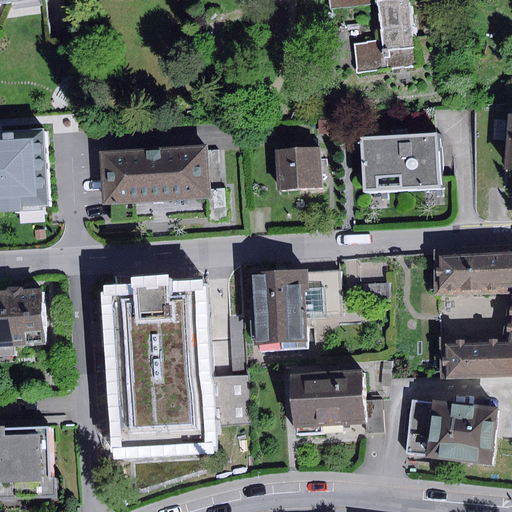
[(330,0),(332,10),(372,5),(372,1),(371,0),(330,0)]
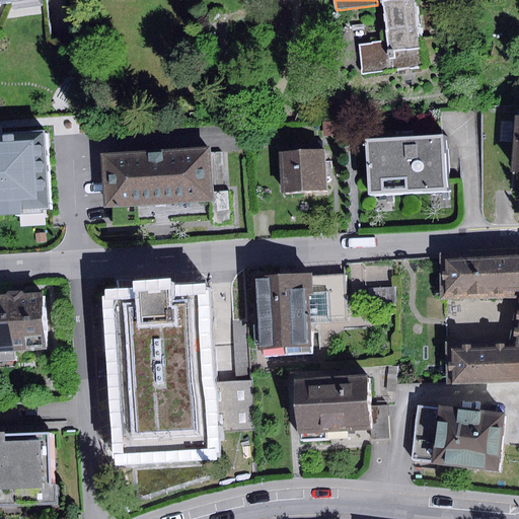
[(414,0),(385,0),(382,1),(386,43),(359,46),(361,74),(421,68),(414,0)]
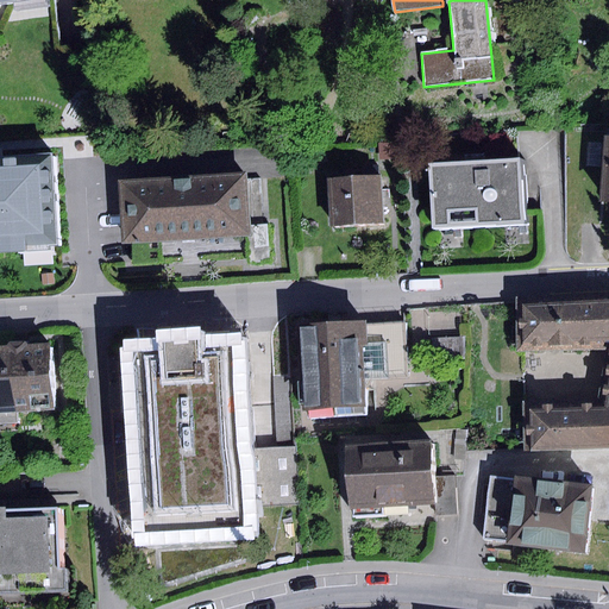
[(608,136),(604,136),(597,200),(608,201),(608,136)]
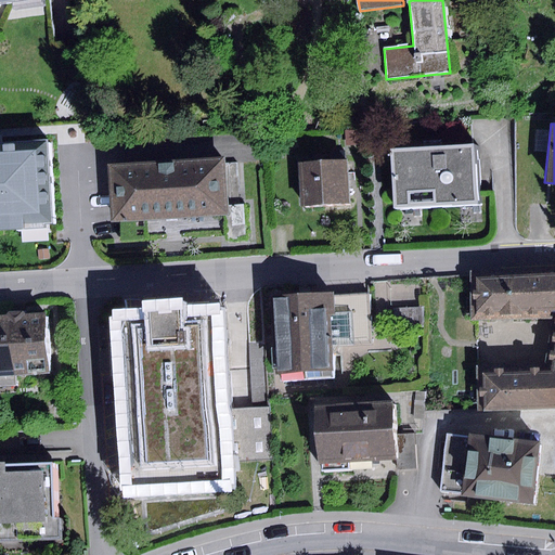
[(359,130),(345,131),(345,145),(359,145),(359,130)]
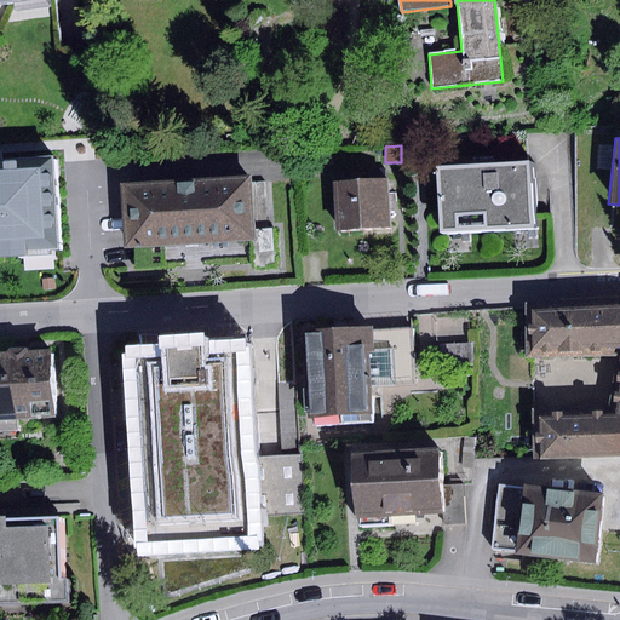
[(0,257),(61,253),(55,156),(0,159),(0,257)]
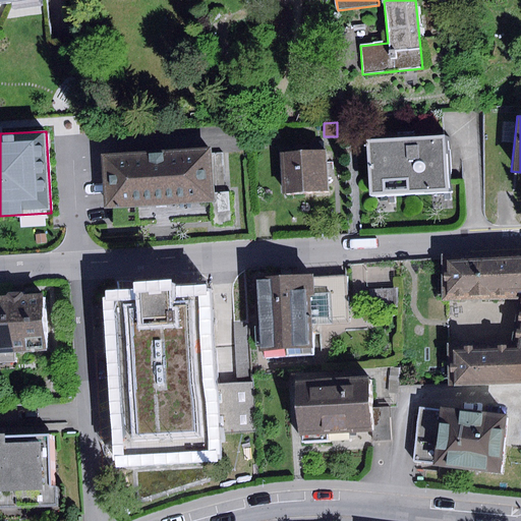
[(366,139),(370,194),(449,190),(445,134),(366,139)]
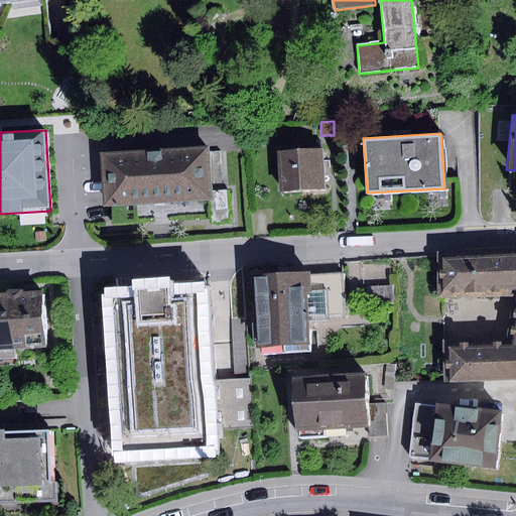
[(211,146),(102,153),(106,208),(214,200),(213,176),(221,175),(220,152),(211,152),(211,146)]
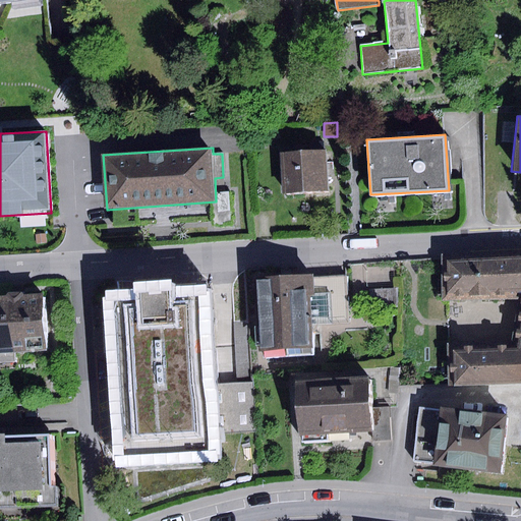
[(326,152),(281,154),(284,195),(328,192),(326,152)]
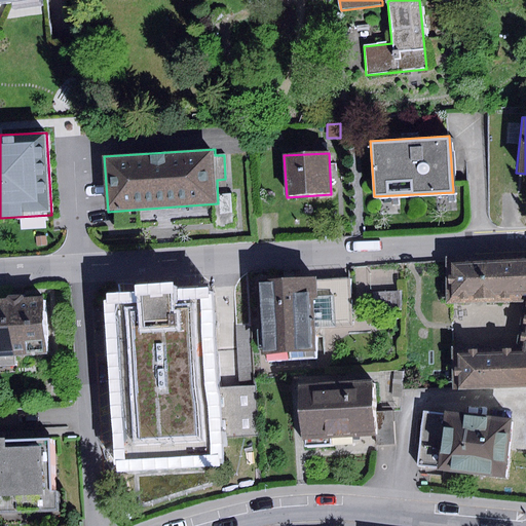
[(452,347),(454,388),(525,385),(525,254),(446,257),(447,304),(523,301),(517,344),(452,347)]
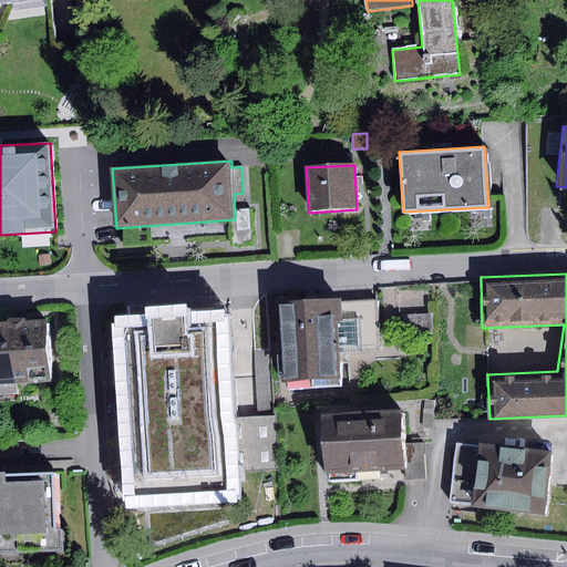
[(429,313),(428,290),(400,291),(401,316),(429,313)]
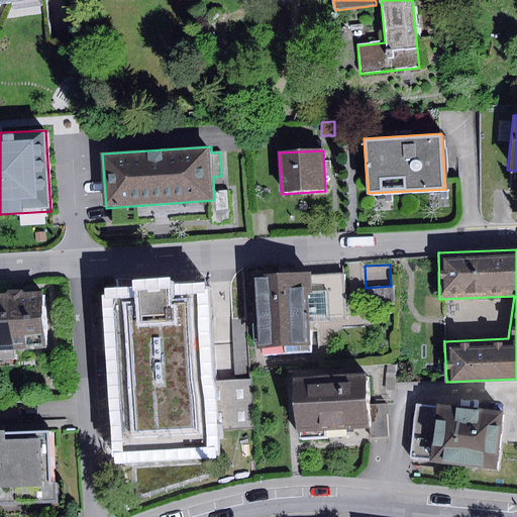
[(342,274),(308,277),(310,322),(345,320),(342,274)]
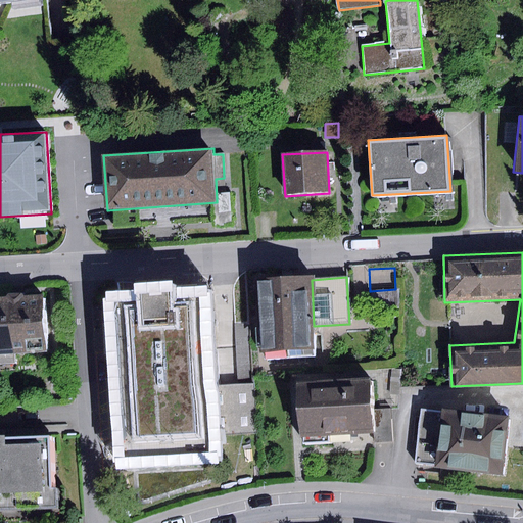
[(256,281),(260,360),(316,357),(314,326),(312,280),(312,278),(256,281)]
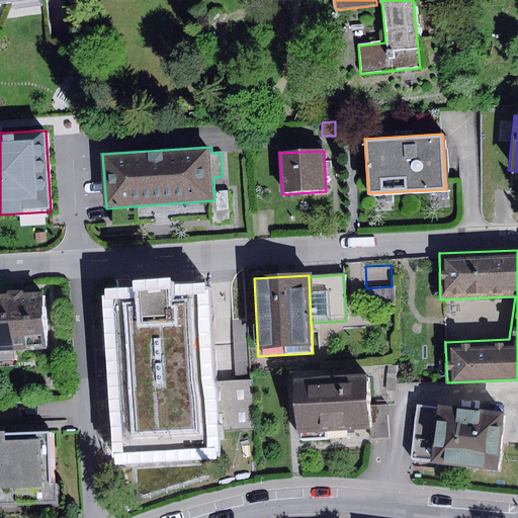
[(139,296),(112,297),(114,336),(120,454),(209,449),(208,430),(206,382),(201,291),(166,293),(166,287),(138,289),(139,296)]
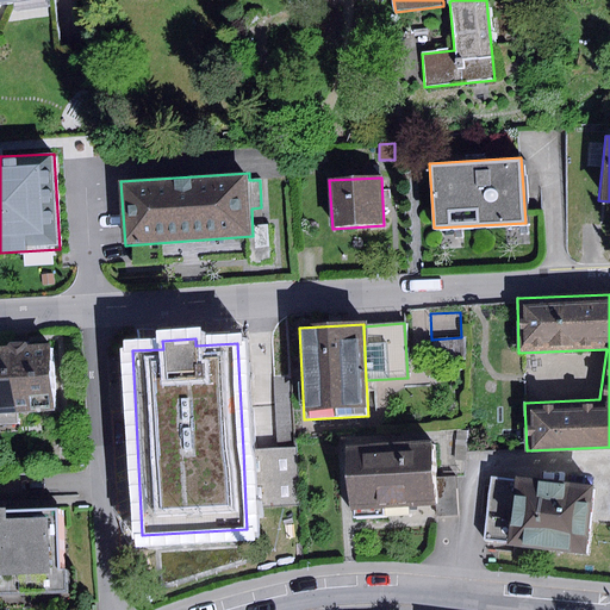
[(0,414),(57,410),(54,347),(32,348),(30,342),(13,343),(11,349),(0,349),(0,414)]
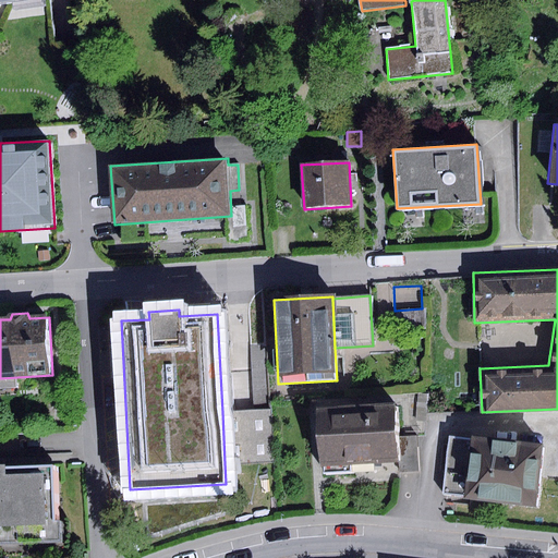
[(264,346),(251,347),(254,410),(268,409),(264,346)]
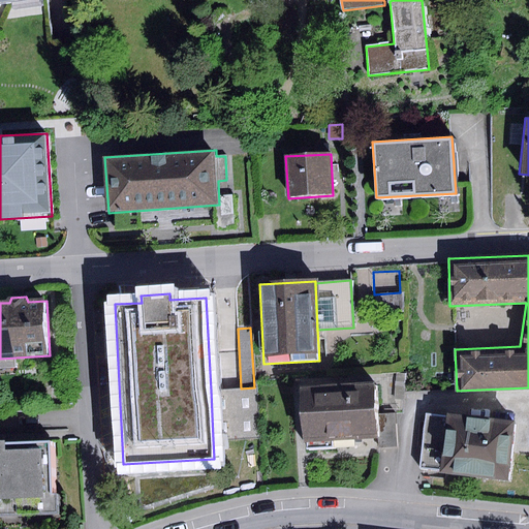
[(301,387),(304,442),(378,439),(377,413),(375,384),(301,387)]
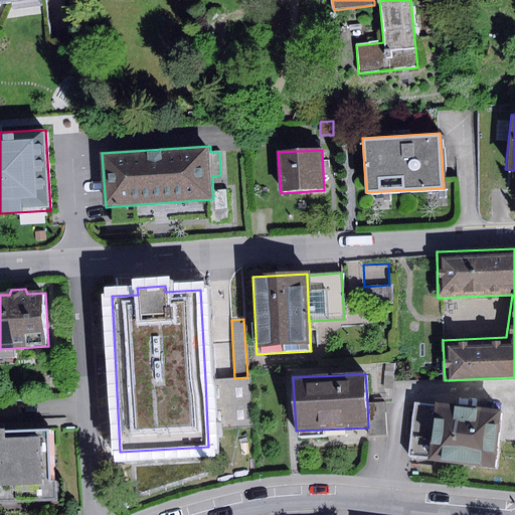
[(226,378),(205,380),(207,427),(253,425),(250,377),(247,377),(234,378),(226,378)]
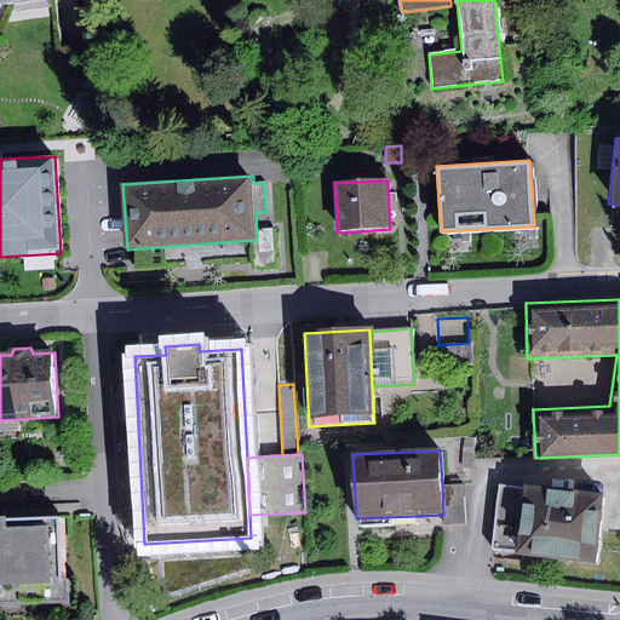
[(593,561),(602,494),(499,482),(492,549),(593,561)]
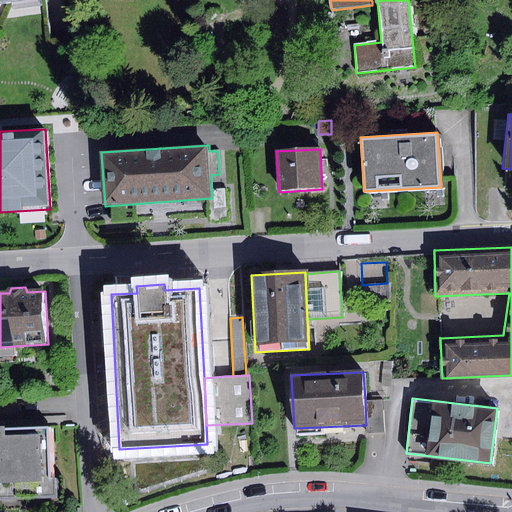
[(382,399),(365,400),(366,425),(366,434),(384,433),(382,399)]
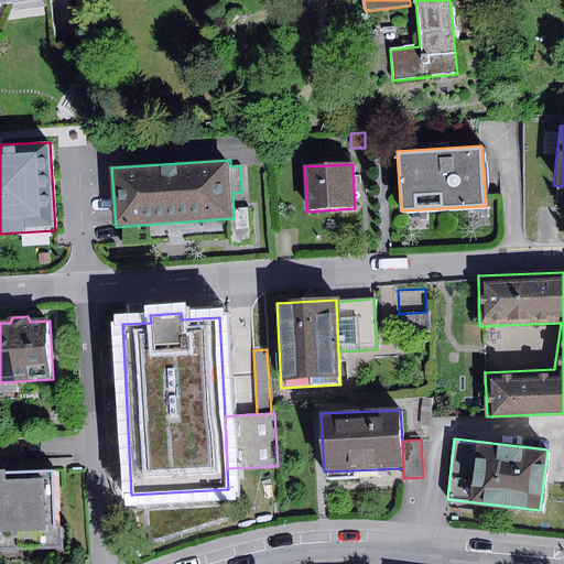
[(69,527),(64,527),(61,469),(0,472),(0,549),(71,546),(69,527)]
